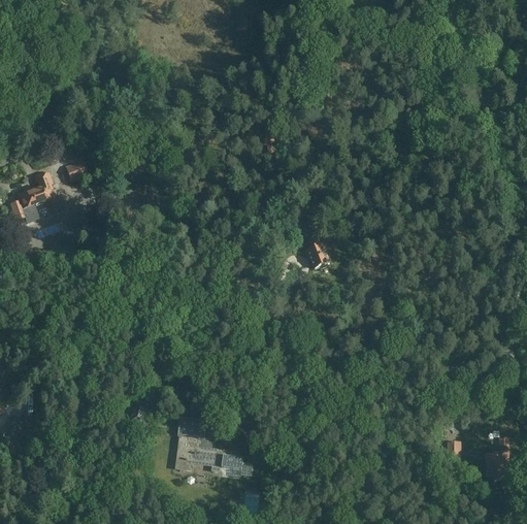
[(264,145),(260,146),(261,153),(265,153),(267,160),(275,159),(272,138),(263,139),(264,145)]
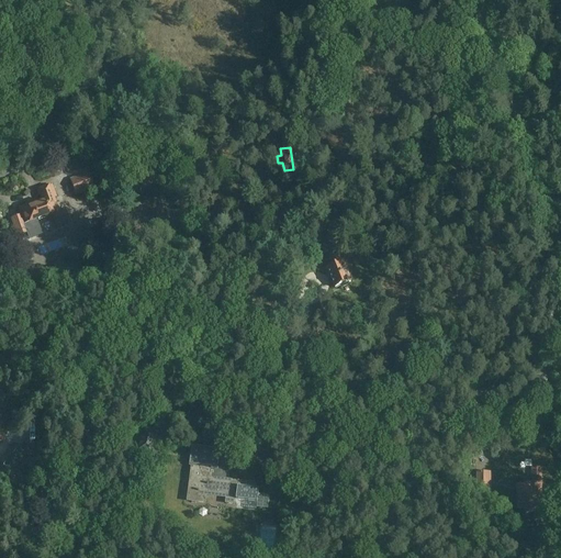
[(87,169),(68,176),(74,192),(92,186),(87,169)]
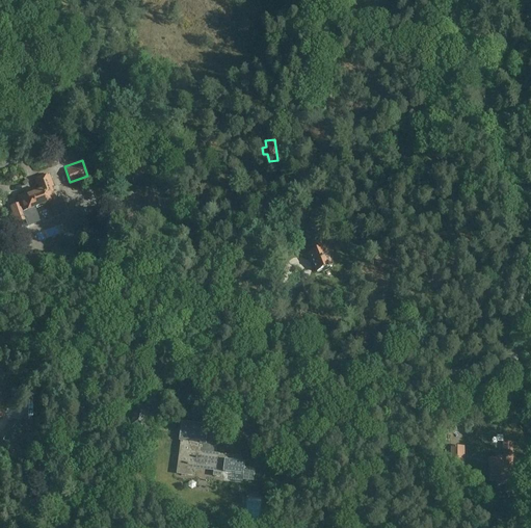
[(58,182),(63,180),(60,169),(54,170),(58,182)]
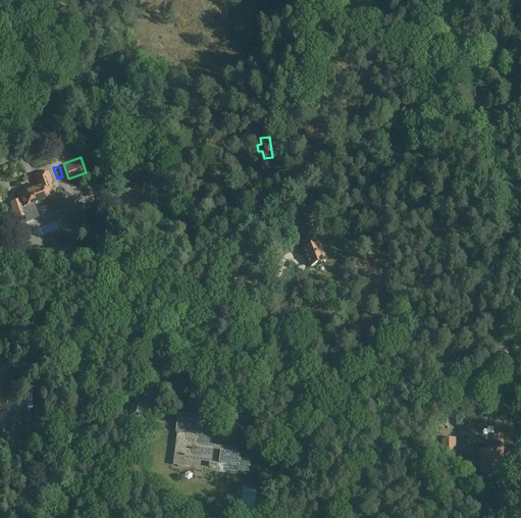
[(17,197),(9,199),(14,215),(23,212),(25,218),(38,214),(33,200),(47,196),(52,209),(63,205),(58,192),(56,193),(54,186),(50,187),(46,174),(49,173),(47,168),(33,173),(35,179),(38,178),(39,183),(15,190),(17,197)]
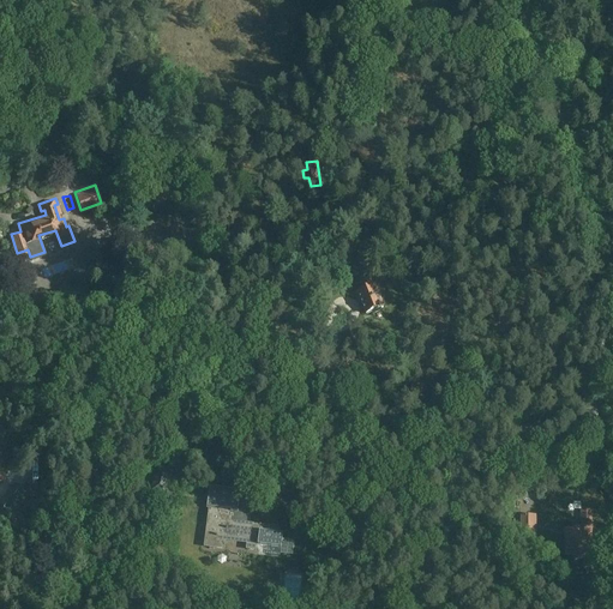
[(373,282),(371,283),(367,275),(358,278),(361,287),(356,289),(365,311),(382,303),(373,282)]
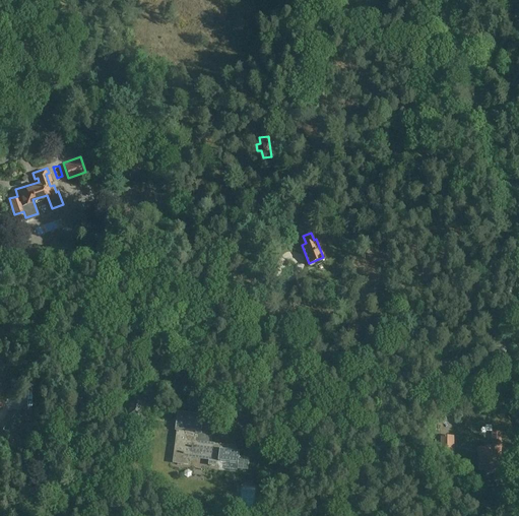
[(130,400),(127,413),(140,416),(143,404),(145,396),(132,392),(130,400)]
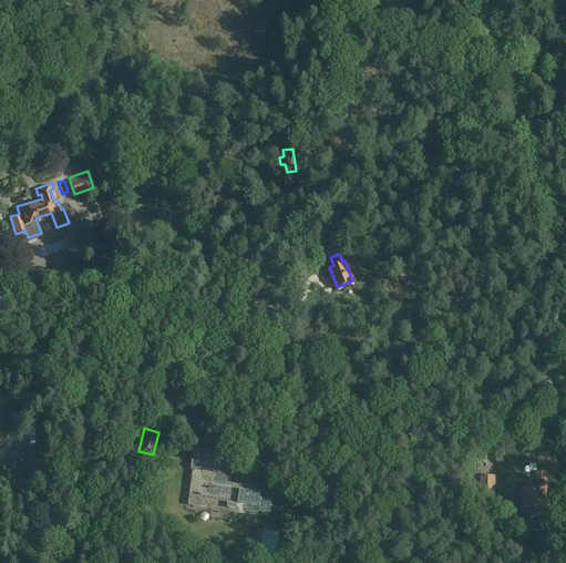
[(22,451),(12,443),(0,457),(0,467),(4,471),(22,451)]
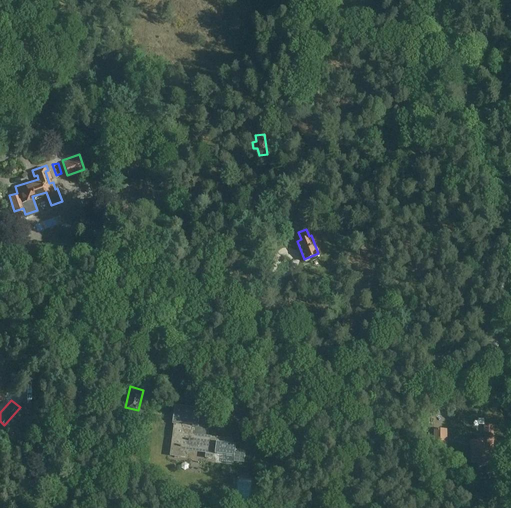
[(199,406),(174,403),(171,420),(174,420),(170,452),(186,454),(187,445),(206,448),(205,454),(242,459),(244,449),(235,447),(235,443),(229,442),(230,437),(204,434),(205,425),(197,424),(199,406)]
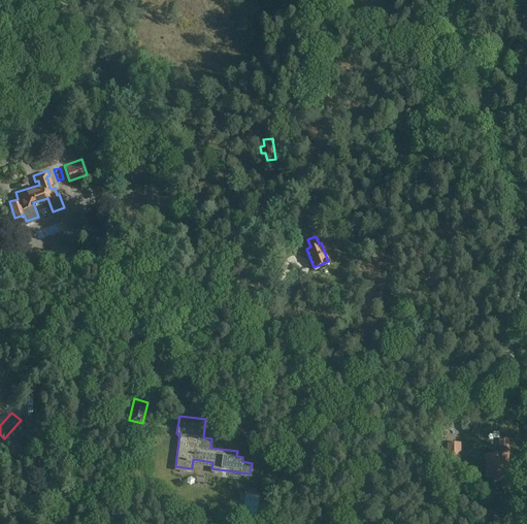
[(506,436),(499,436),(499,451),(485,452),(486,476),(493,475),(493,479),(501,479),(501,485),(508,485),(506,436)]
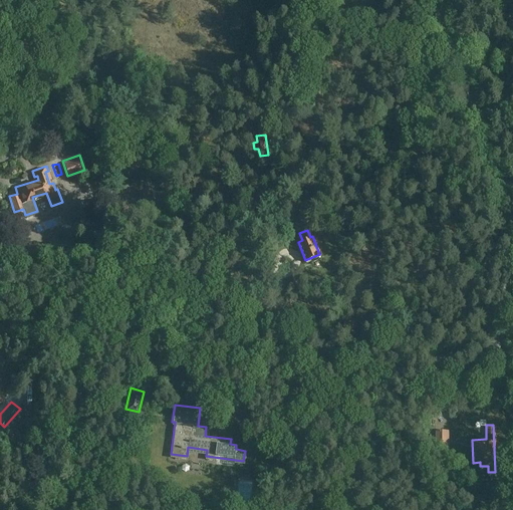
[(435,448),(448,448),(448,429),(435,429),(435,448)]
